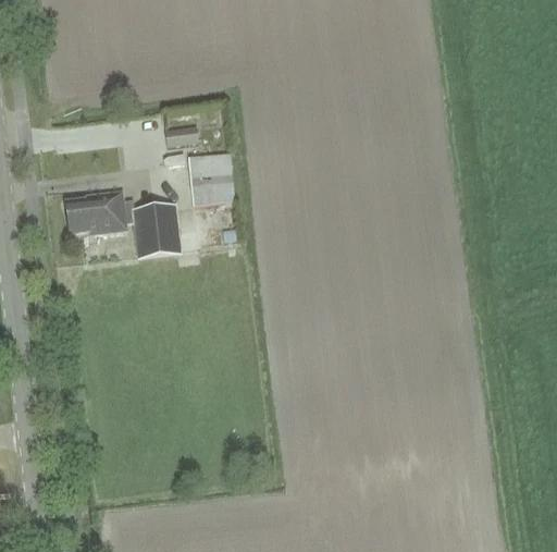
[(224,105),(202,106),(202,117),(225,115),(224,105)]
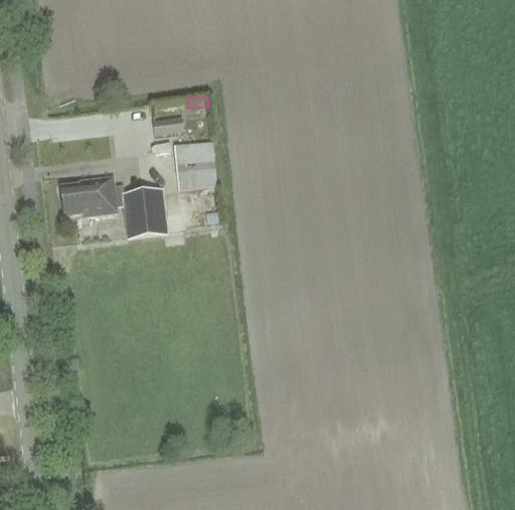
[(182,117),(153,121),(155,136),(184,132),(182,117)]
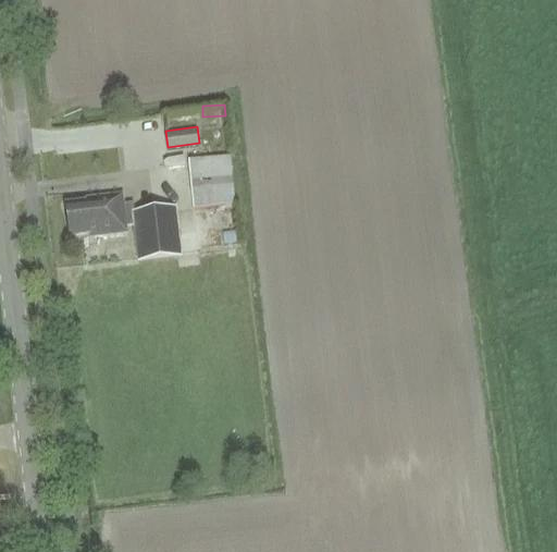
[(188,157),(194,206),(235,201),(231,152),(188,157)]
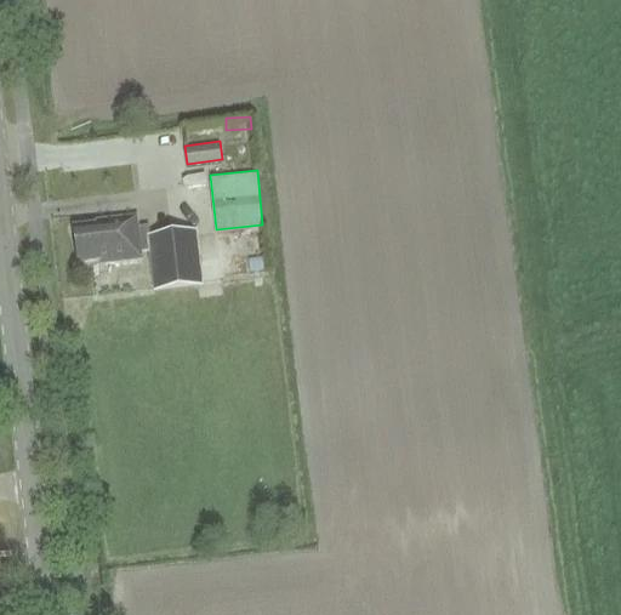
[(195,231),(153,235),(149,237),(148,223),(137,225),(136,215),(96,220),(96,222),(75,225),(79,258),(100,256),(100,260),(141,255),(141,248),(149,248),(154,285),(200,279),(195,231)]
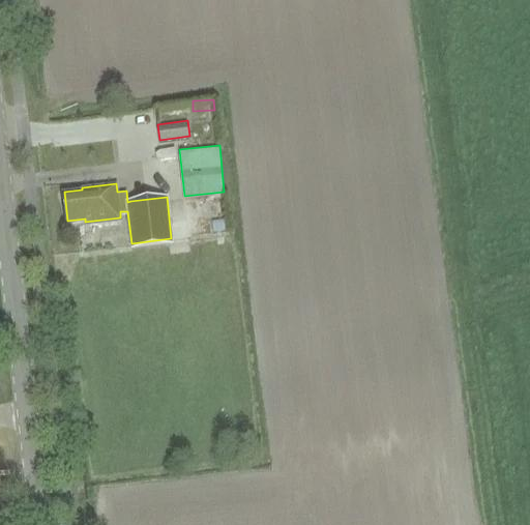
[(211,217),(213,229),(226,228),(225,216),(211,217)]
